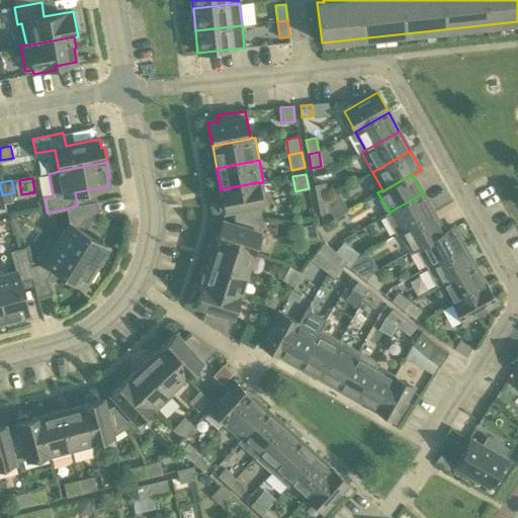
[(258,182),(221,189),(225,211),(235,209),(235,216),(261,219),(262,204),(258,183),(258,182)]
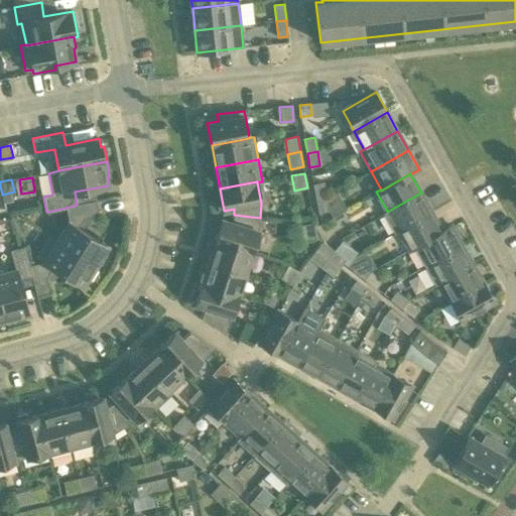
[(315,199),(326,197),(324,182),(313,184),(315,199)]
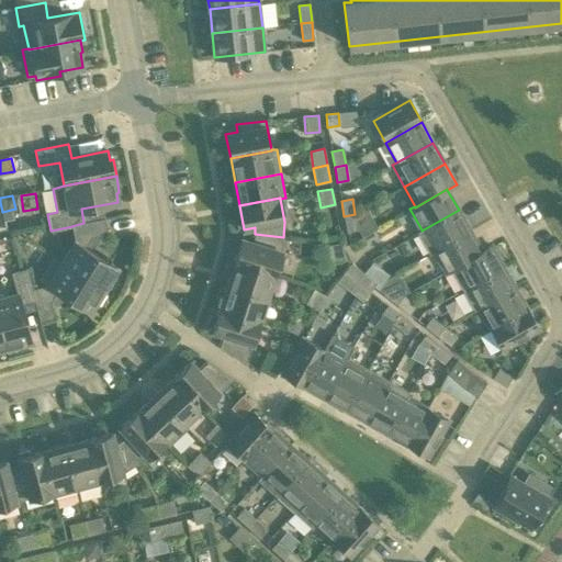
[(422,231),(422,229),(417,233),(429,255),(435,251),(434,251),(470,231),(459,210),(422,231)]
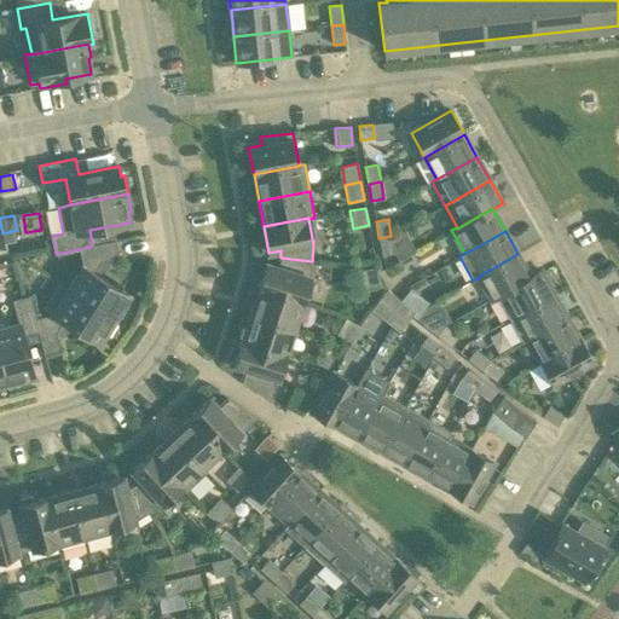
[(394,253),(391,236),(379,238),(382,255),(394,253)]
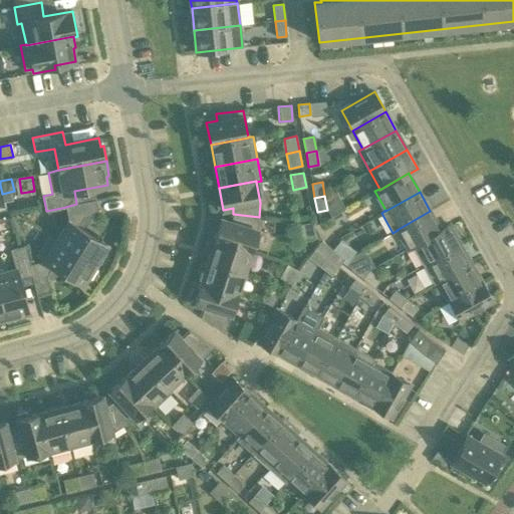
[(65,207),(66,207),(68,220),(56,241),(96,266),(104,253),(102,251),(107,244),(77,226),(83,217),(98,214),(95,200),(76,204),(65,207)]
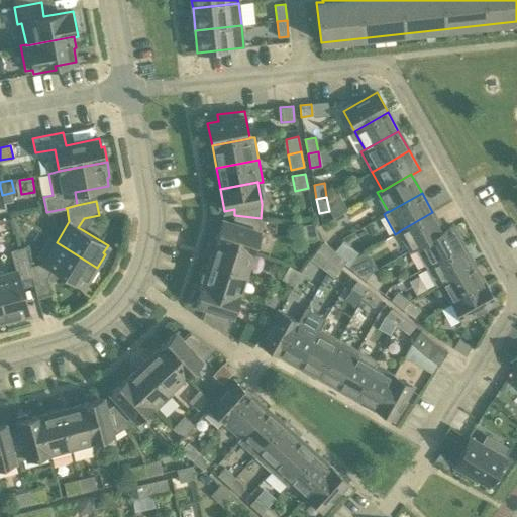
[(443,231),(443,230),(432,212),(399,231),(400,231),(410,250),(415,248),(414,247),(443,231)]
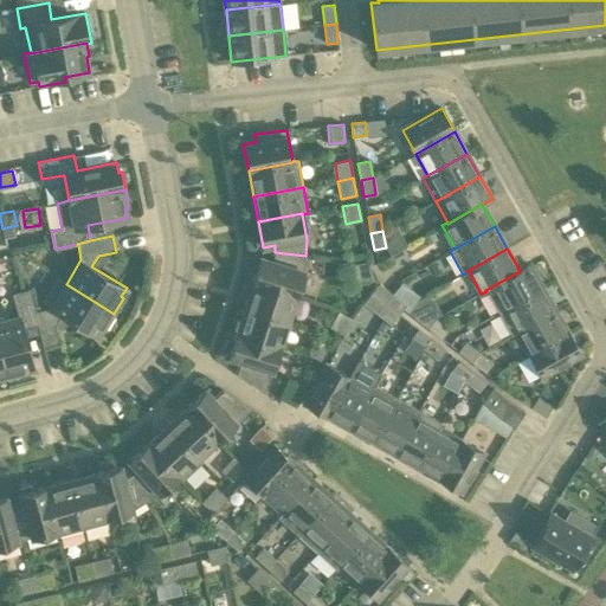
[(260,257),(252,283),(296,297),(304,271),(305,256),(275,252),(274,262),(260,257)]
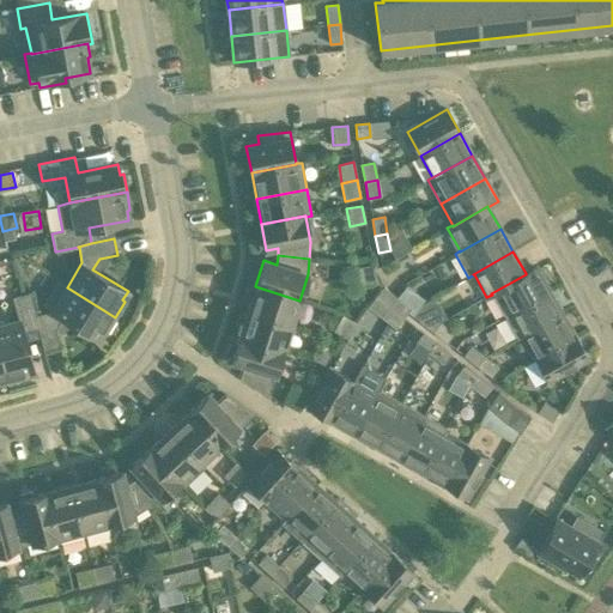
[(362,285),(376,283),(374,265),(358,267),(362,285)]
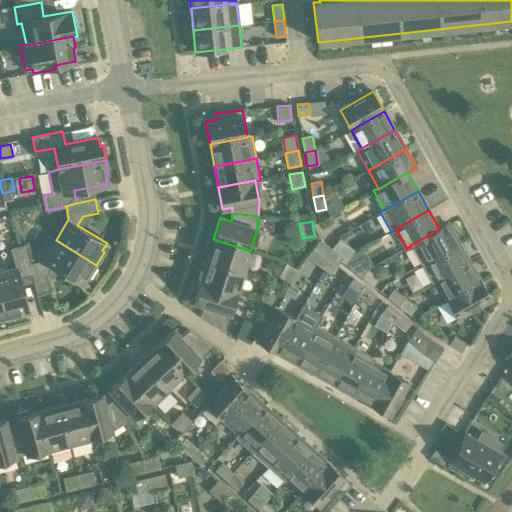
[(447,223),(439,228),(439,229),(410,245),(411,246),(421,264),(458,243),(447,223)]
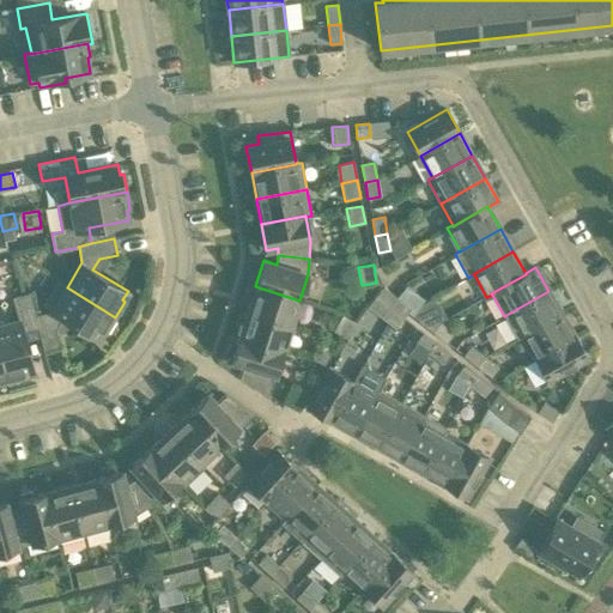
[(255,286),(248,310),(291,325),(299,301),(255,286)]
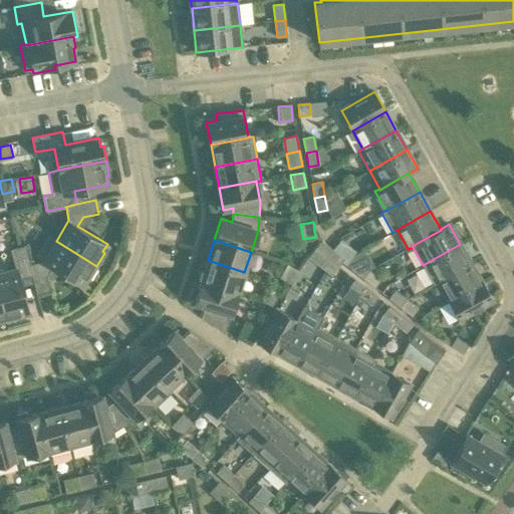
[(43,261),(30,264),(29,264),(32,275),(31,275),(37,294),(51,290),(47,276),(52,266),(81,284),(86,277),(88,279),(96,266),(56,241),(43,261)]
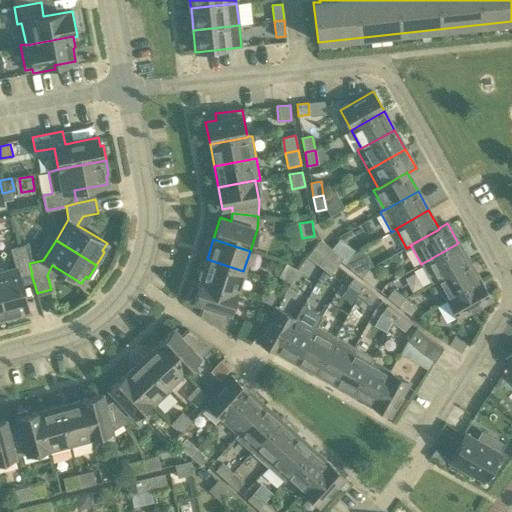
[(320,240),(314,248),(325,257),(332,248),(320,240)]
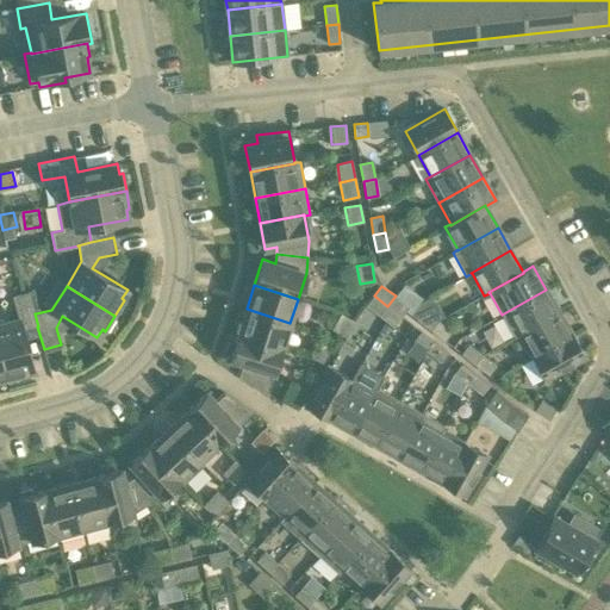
[(546,290),(502,315),(515,337),(520,335),(520,334),(559,312),(546,290)]
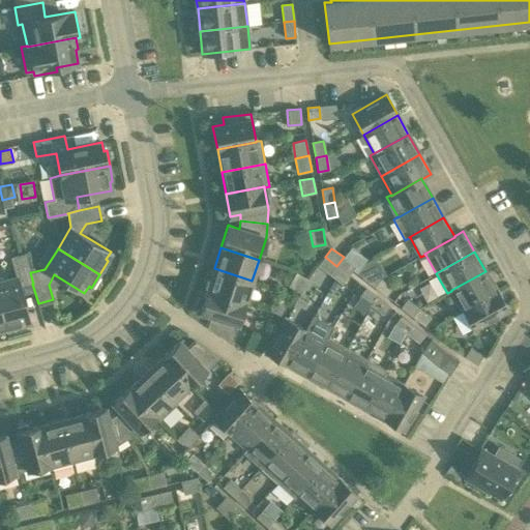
[(30,272),(31,272),(26,253),(10,257),(16,276),(0,281),(0,306),(6,330),(22,326),(21,323),(29,321),(21,287),(32,284),(33,284),(30,272)]
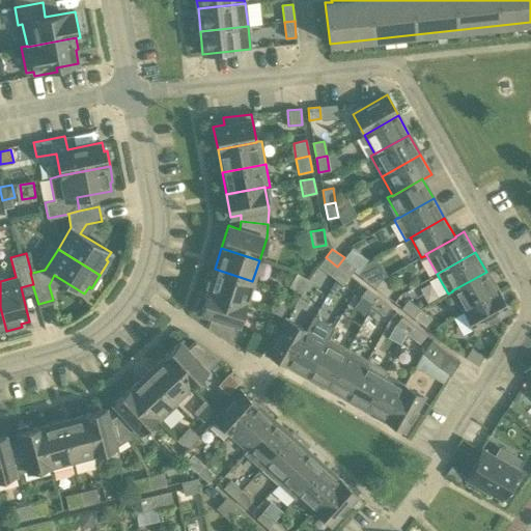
[(337,267),(326,257),(318,266),(331,275),(337,267)]
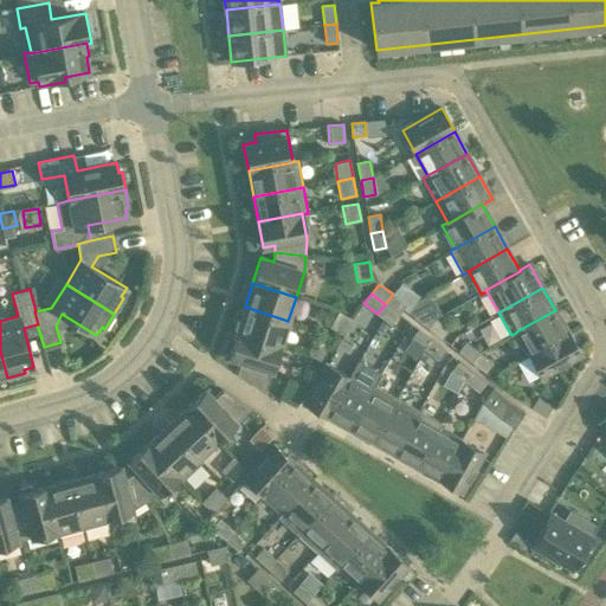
[(406,304),(393,294),(385,304),(399,315),(406,304)]
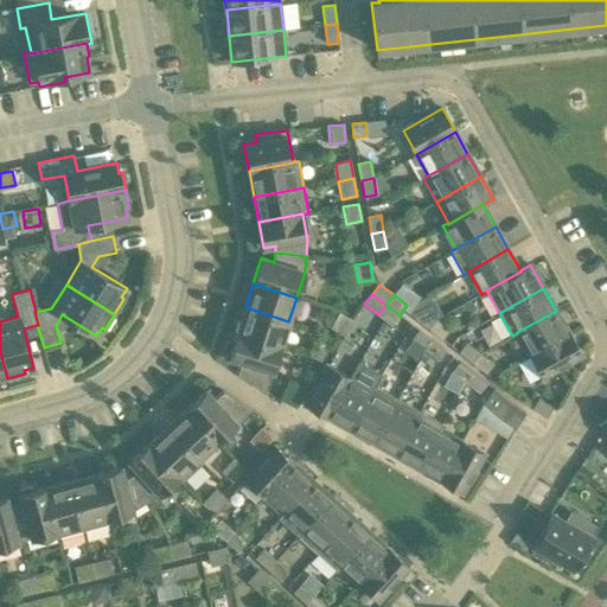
[(400,315),(385,305),(378,314),(391,325),(400,315)]
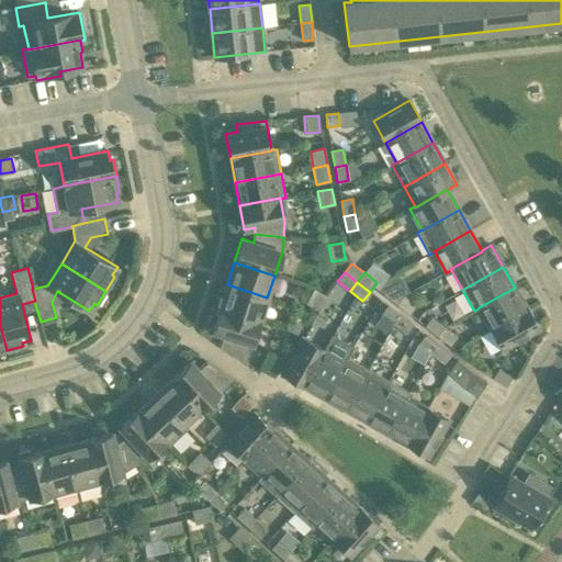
[(227,284),(220,307),(259,321),(267,298),(227,284)]
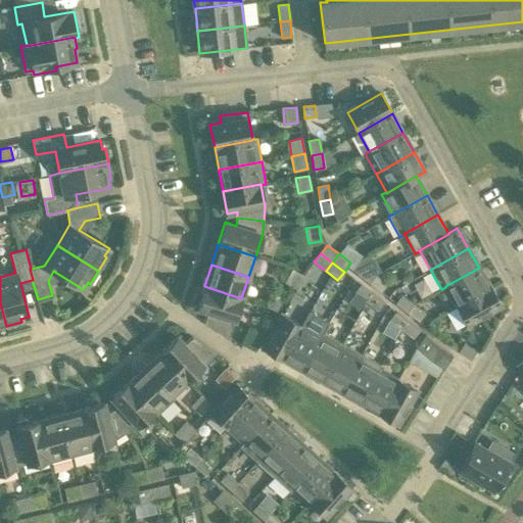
[(369,283),(376,275),(364,266),(358,274),(369,283)]
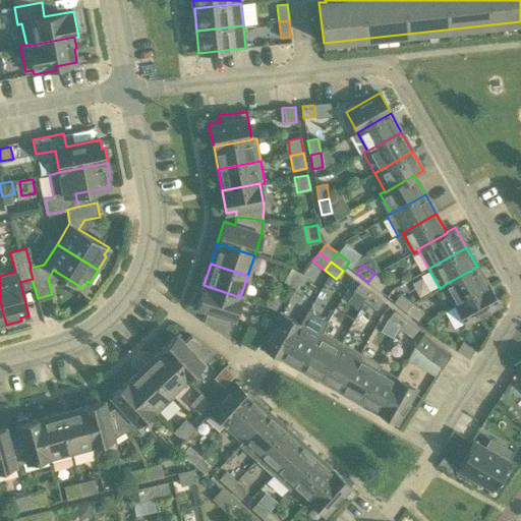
[(488,286),(477,267),(444,285),(444,286),(454,304),(488,286)]
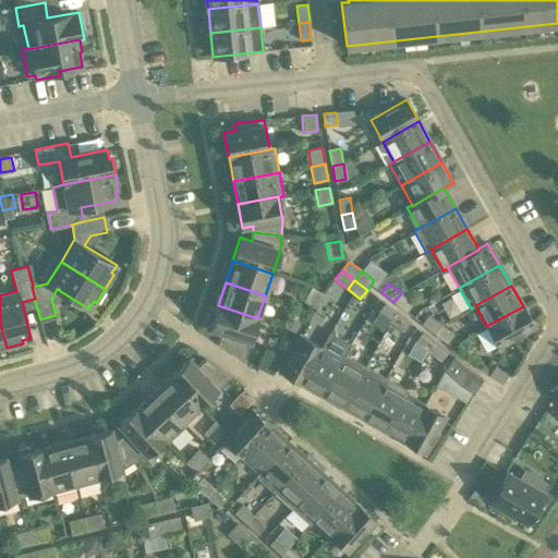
[(316,308),(324,294),(312,287),(304,301),(316,308)]
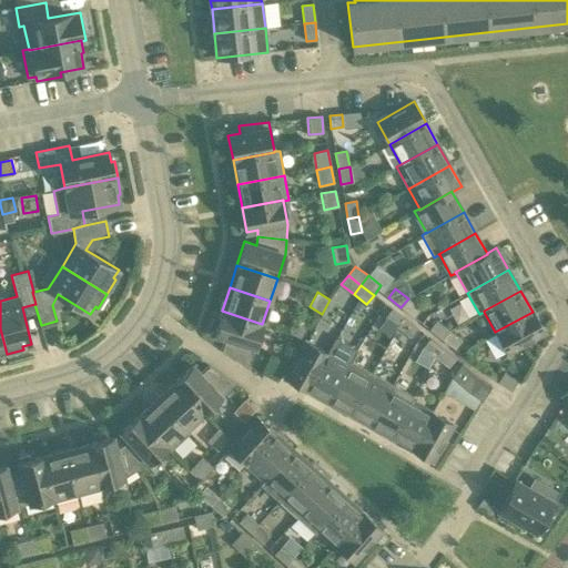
[(408,298),(401,307),(414,317),(421,308),(408,298)]
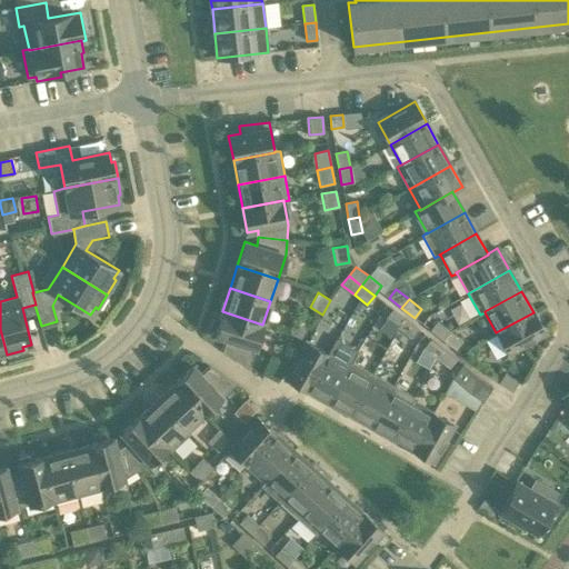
[(398,328),(405,319),(392,309),(386,318),(398,328)]
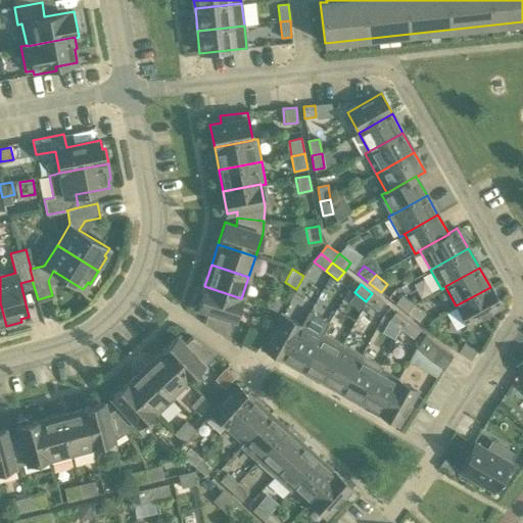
[(241,298),(204,286),(197,307),(208,312),(204,322),(228,339),(229,339),(241,298)]
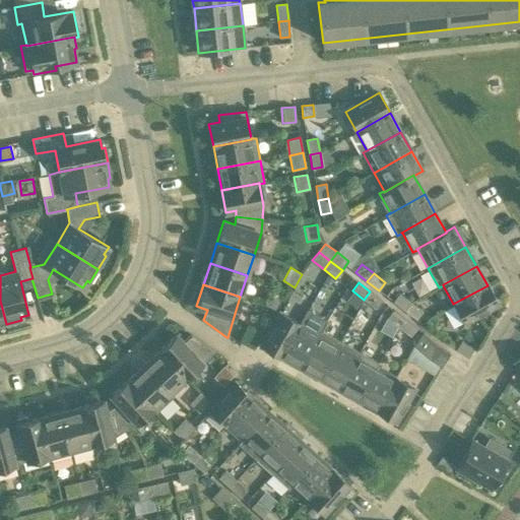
[(488,285),(453,304),(465,324),(499,305),(488,285)]
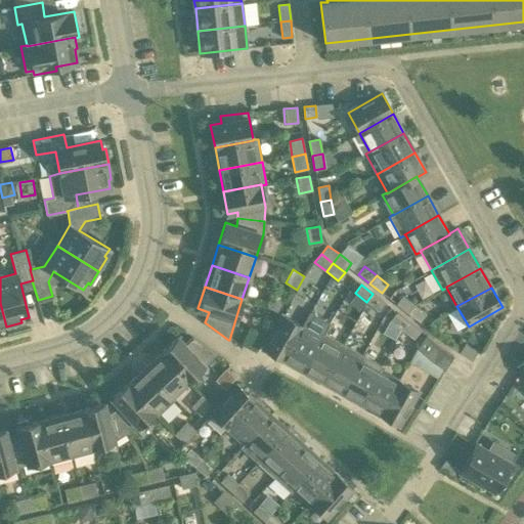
[(276,312),(284,299),(272,293),(265,306),(276,312)]
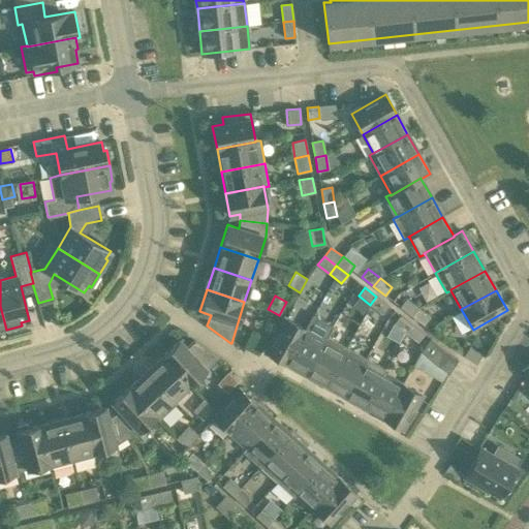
[(389,306),(376,297),(370,305),(381,314),(389,306)]
